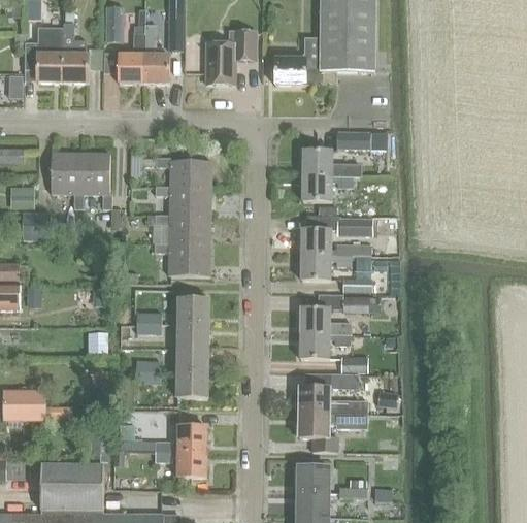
[(20,1),(3,0),(3,15),(20,15),(20,1)]
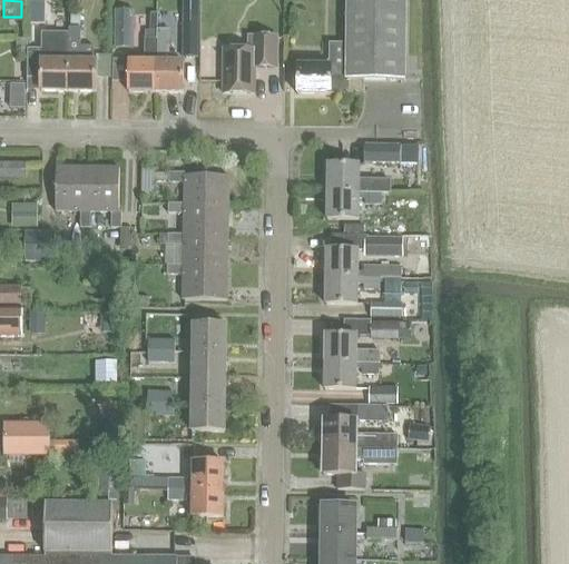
[(402,76),(402,0),(339,0),(340,1),(344,1),(344,41),(327,40),(327,61),(295,61),(295,90),(327,90),(327,73),(344,73),(344,76),(402,76)]
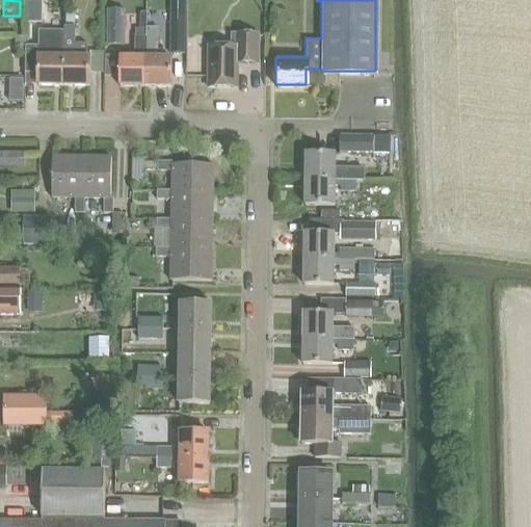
[(125,5),(105,5),(105,41),(124,41),(125,5)]
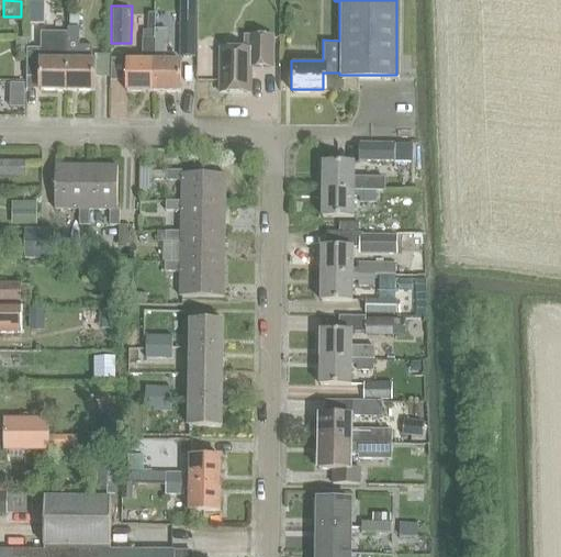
[(93,49),(78,49),(78,9),(68,9),(67,23),(66,23),(66,29),(67,29),(67,34),(66,86),(92,87),(92,73),(92,70),(93,49)]
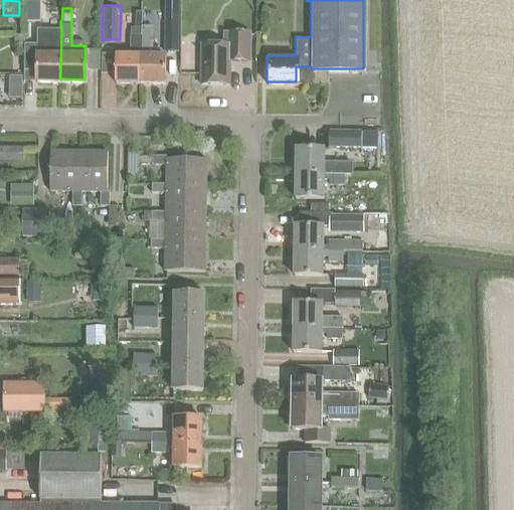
[(141,22),(141,8),(134,8),(134,23),(130,23),(129,51),(115,51),(115,79),(139,80),(141,22)]
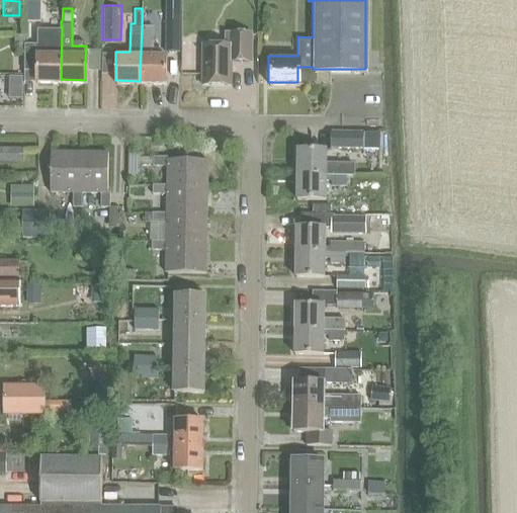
[(178,9),(164,9),(163,51),(178,51),(178,9)]
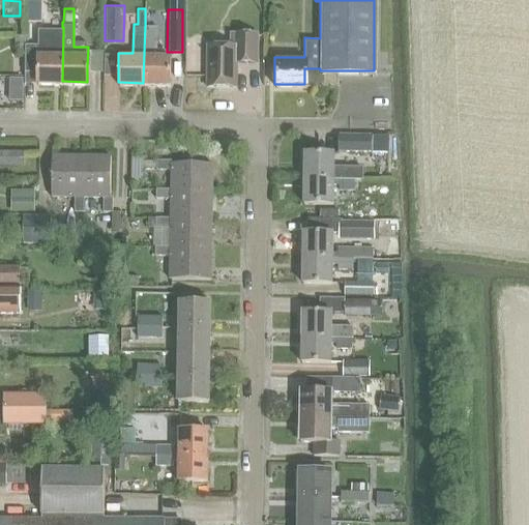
[(156,24),(145,23),(143,83),(169,83),(169,53),(156,53),(156,24)]
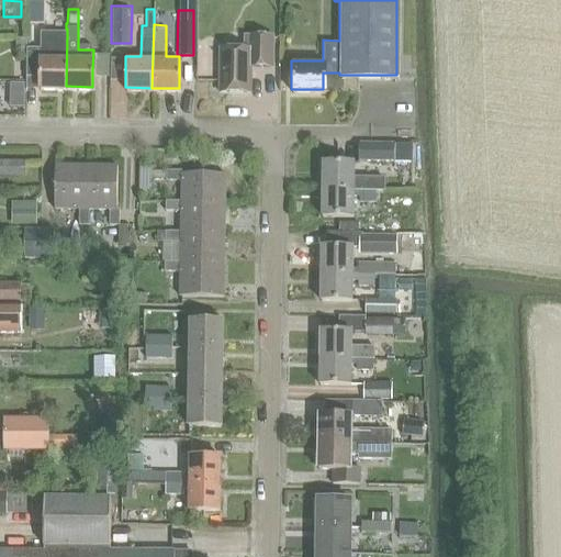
[(67,29),(66,29),(40,28),(40,45),(26,44),(25,74),(40,74),(40,86),(66,86),(67,29)]
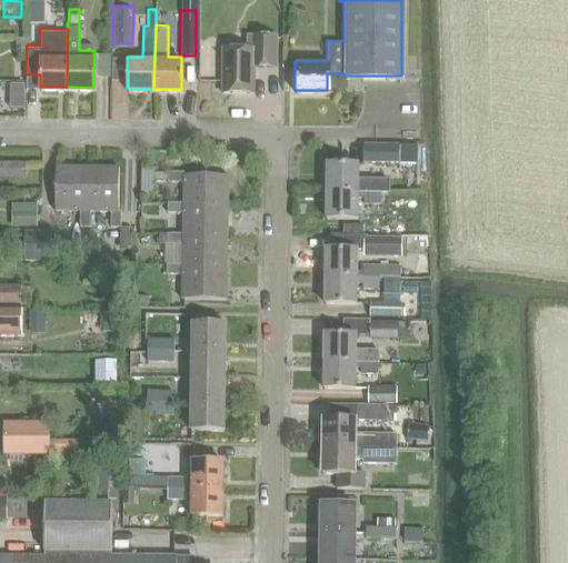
[(246,32),(246,46),(221,46),(221,89),(251,89),(251,63),(273,63),(273,32),(246,32)]
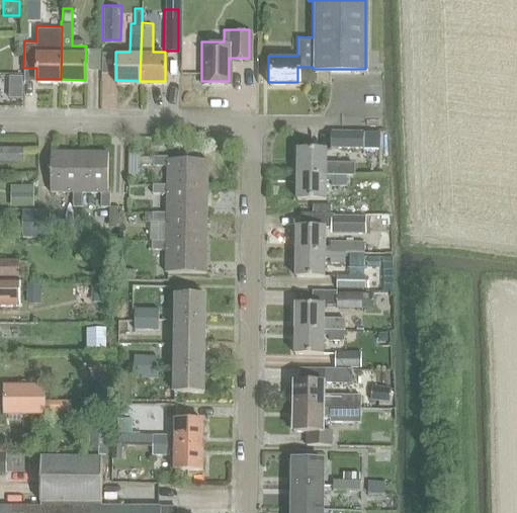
[(13,40),(24,40),(24,31),(13,31),(13,40)]
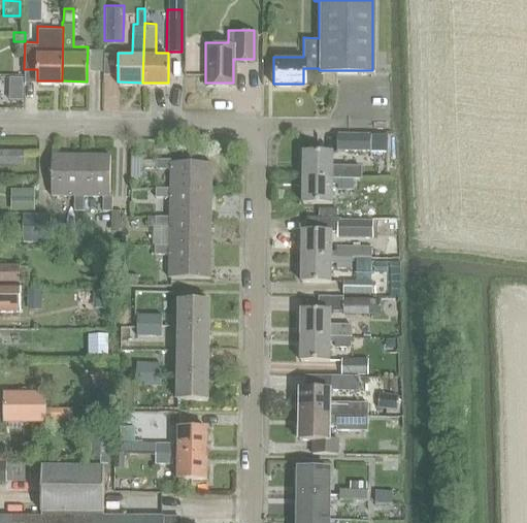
[(9,73),(9,85),(22,86),(22,73),(9,73)]
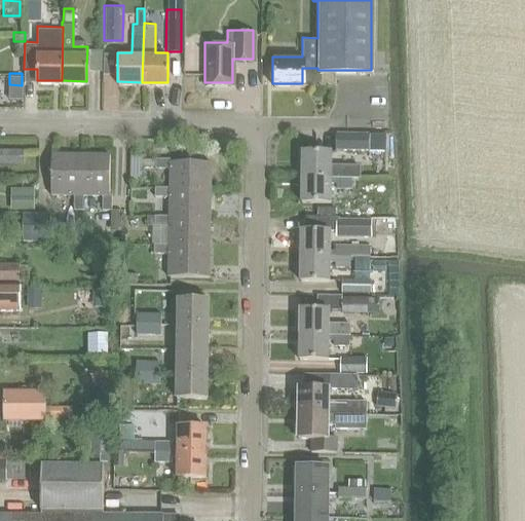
[(334,129),(334,146),(367,147),(367,131),(334,129)]
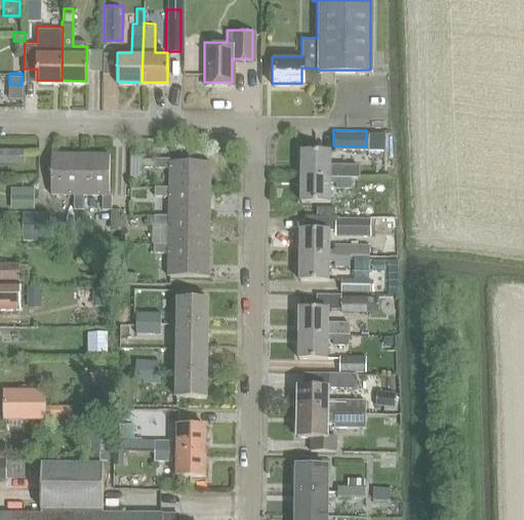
[(23,146),(0,145),(0,160),(23,161),(23,146)]
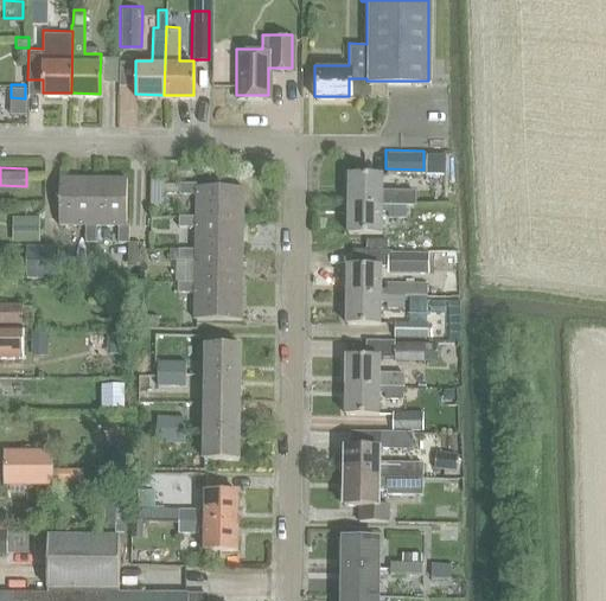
[(415,187),(380,186),(380,172),(348,171),(346,200),(404,202),(404,203),(415,203),(415,187)]
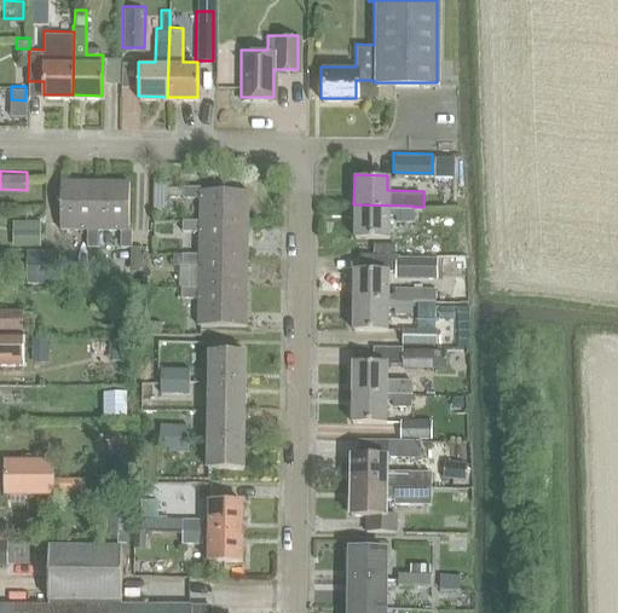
[(151,192),(166,192),(166,178),(152,178),(151,192)]
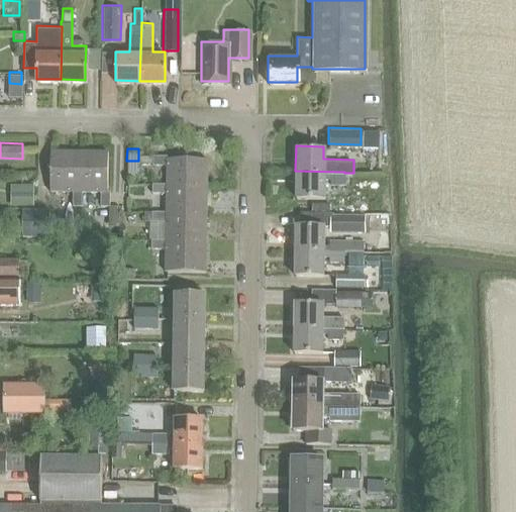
[(78,189),(78,149),(50,149),(49,188),(71,188),(71,204),(80,204),(80,189),(78,189)]
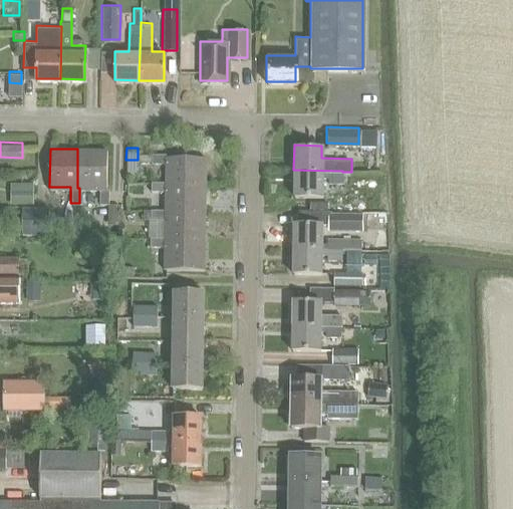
[(105,149),(77,149),(77,188),(79,188),(98,188),(99,188),(99,202),(107,202),(108,188),(105,188),(105,149)]
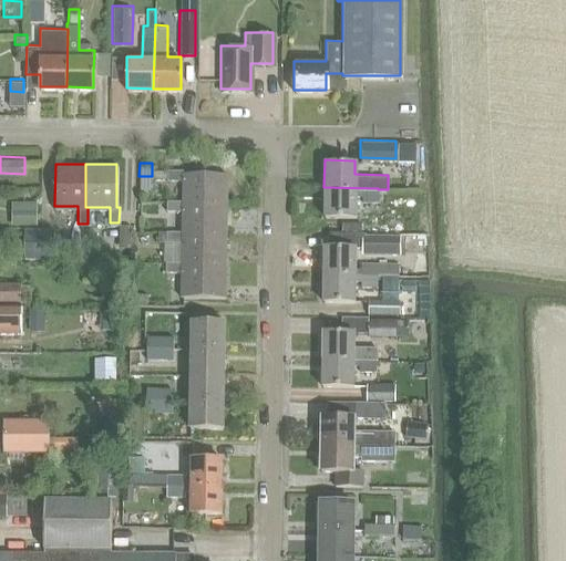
[(224,203),(225,172),(181,172),(181,168),(166,168),(166,177),(181,178),(181,199),(181,203),(224,203)]
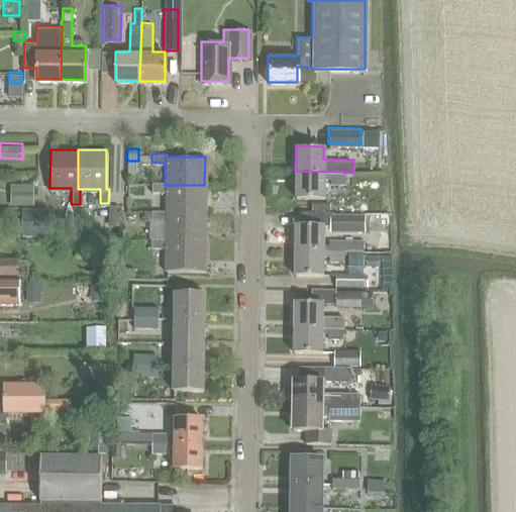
[(344,173),(344,172),(295,171),(295,196),(322,196),(323,177),(328,177),(328,182),(343,182),(344,173)]
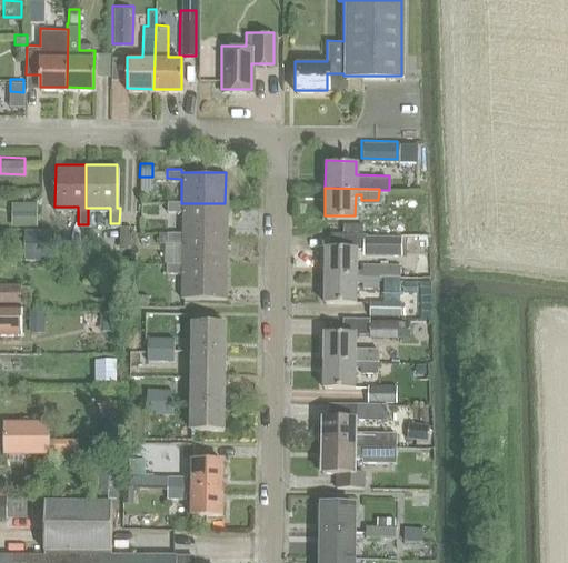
[(10,222),(37,222),(37,199),(10,199),(10,222)]
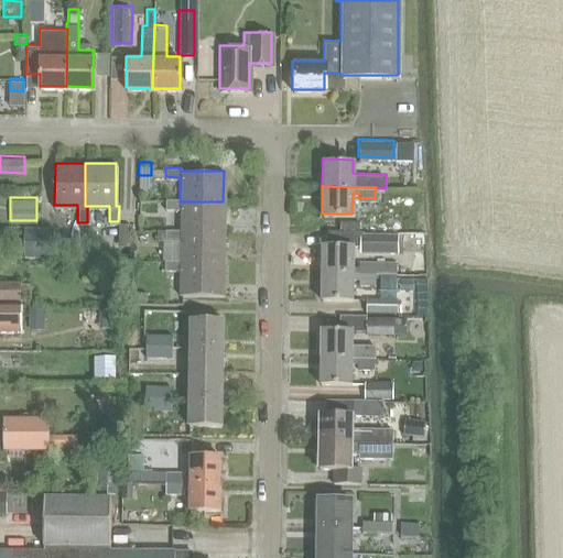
[(180,201),(180,198),(165,197),(165,207),(180,207),(180,228),(180,232),(223,232),(223,201),(180,201)]
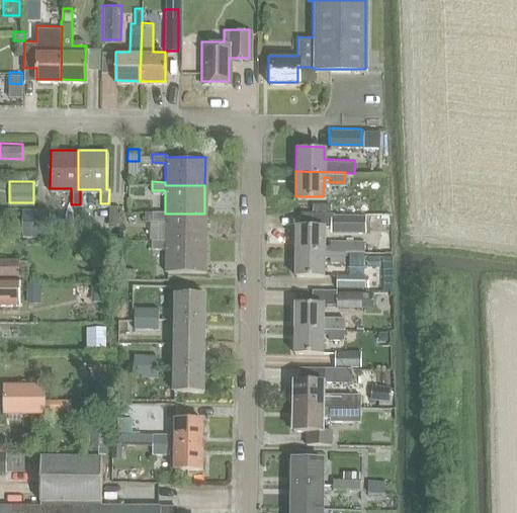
[(108,203),(107,225),(118,225),(118,203),(108,203)]
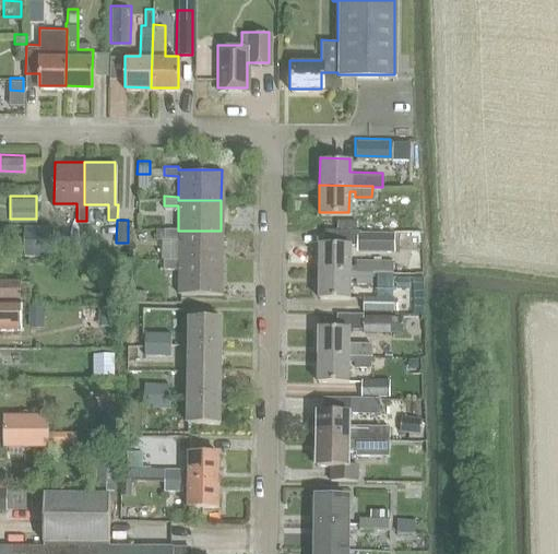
[(0,236),(10,237),(11,223),(0,222),(0,236)]
